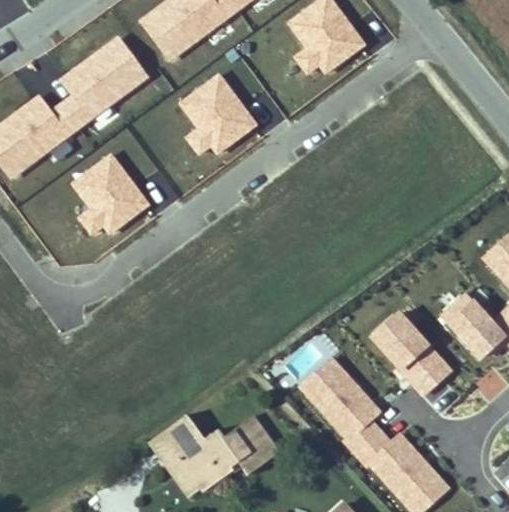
[(170,0),(143,20),(172,60),(208,34),(216,45),(237,31),(228,18),(251,1),(260,13),(278,0),(170,0)]
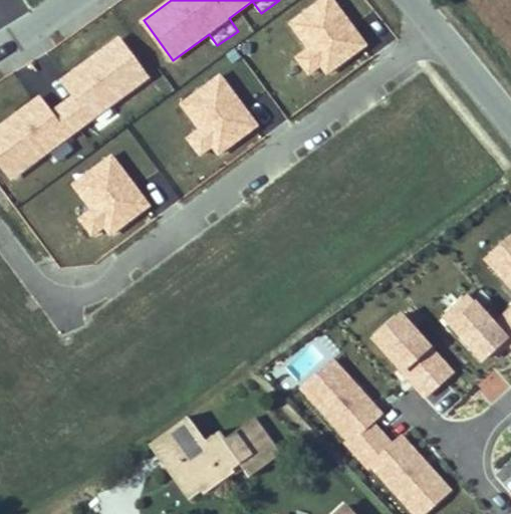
[(375,46),(340,0),(308,23),(321,41),(310,50),(325,70),(338,61),(345,70),(375,46)]
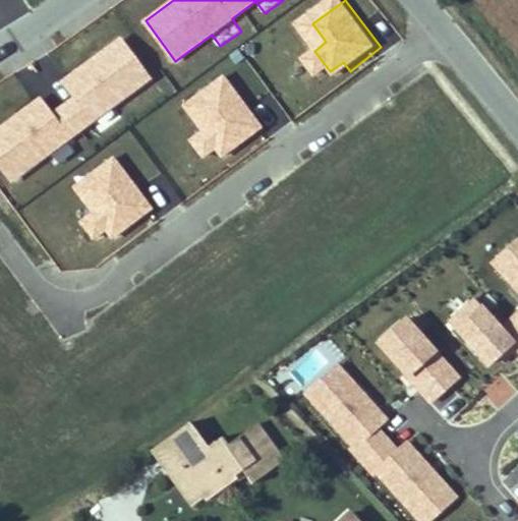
[(42,100),(0,127),(0,164),(11,180),(49,156),(56,167),(78,152),(68,137),(94,121),(102,133),(123,118),(114,104),(150,79),(123,41),(64,80),(76,99),(52,114),(42,100)]
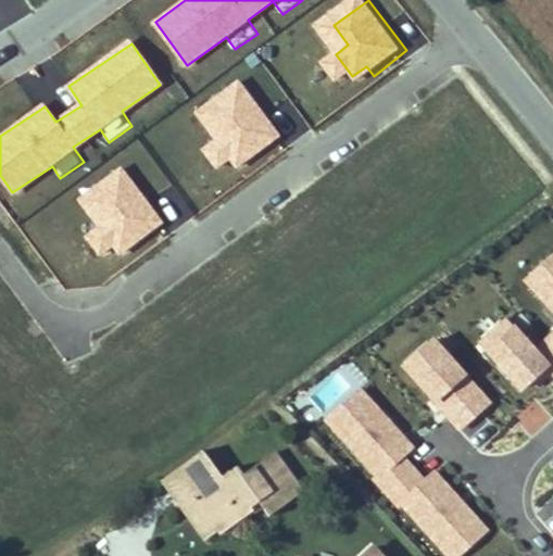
[(297,131),(258,81),(223,105),(238,126),(226,136),(242,158),(255,148),(263,156),(297,131)]
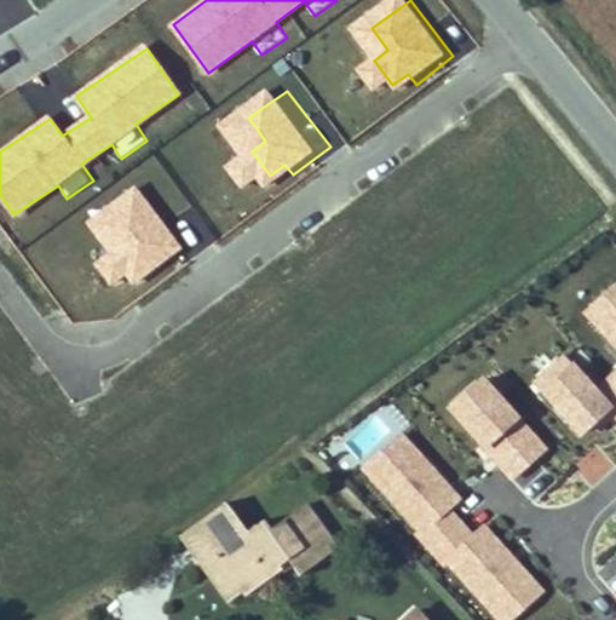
[(185,253),(143,197),(104,225),(120,247),(107,258),(125,282),(140,271),(149,282),(185,253)]
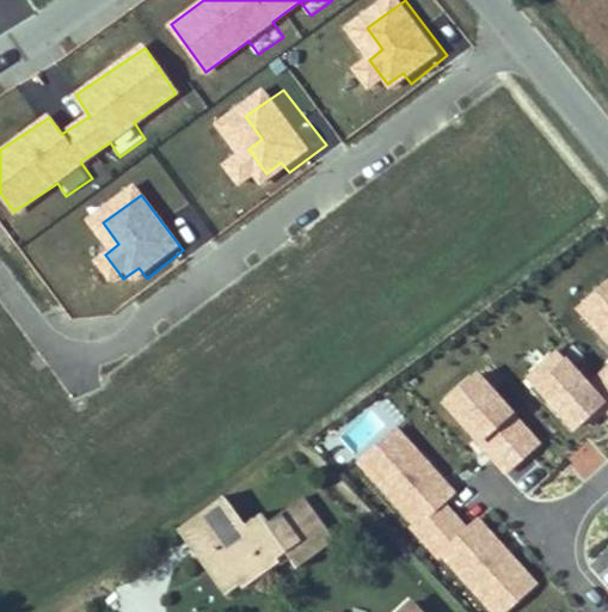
[(607,276),(573,307),(607,347),(607,276)]
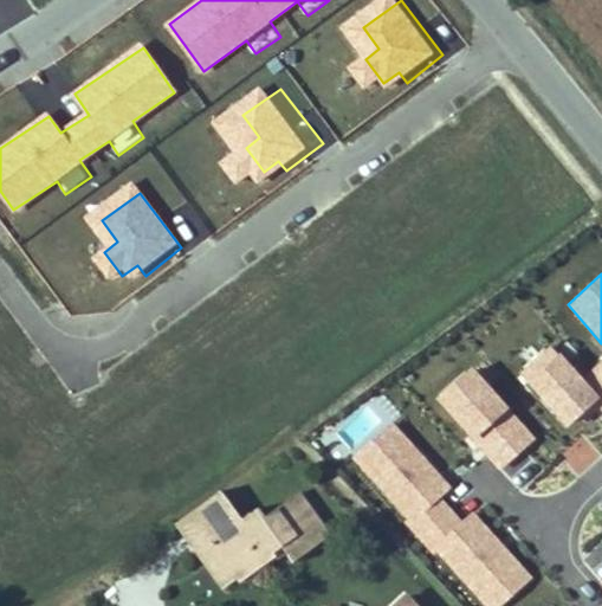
[(551,343),(517,374),(567,427),(600,398),(551,343)]
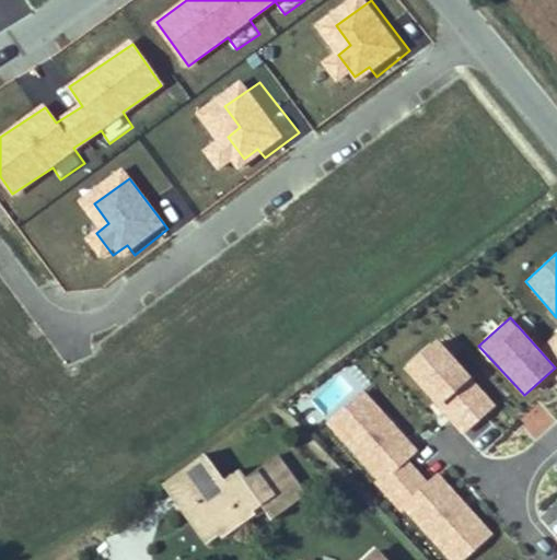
[(556,334),(540,349),(556,368),(556,334)]
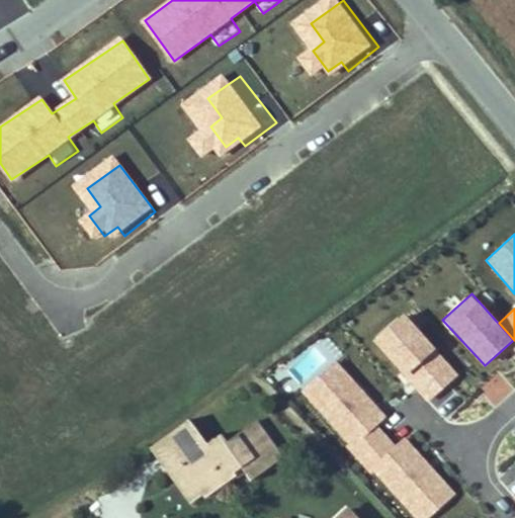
[(403,312),(371,340),(428,404),(459,375),(403,312)]
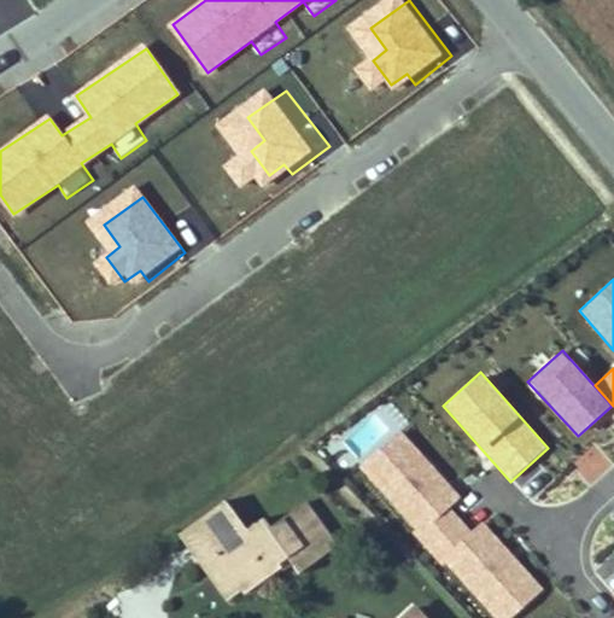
[(452,507),(463,497),(402,427),(357,466),(492,617),(512,617),(545,589),(485,519),(473,530),(452,507)]
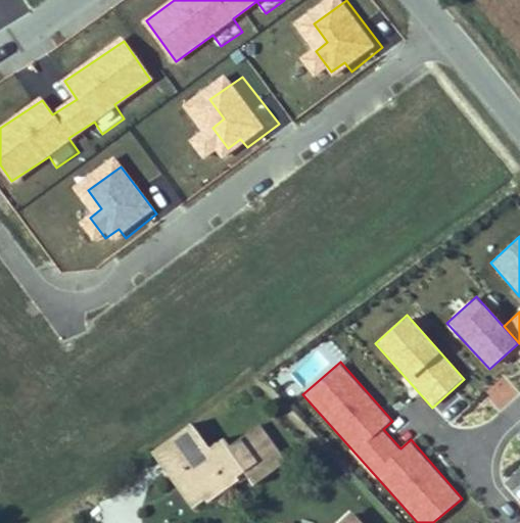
[(255,486),(286,463),(260,426),(230,447),(224,439),(211,448),(193,424),(155,452),(175,477),(187,468),(207,496),(211,502),(248,476),(255,486)]
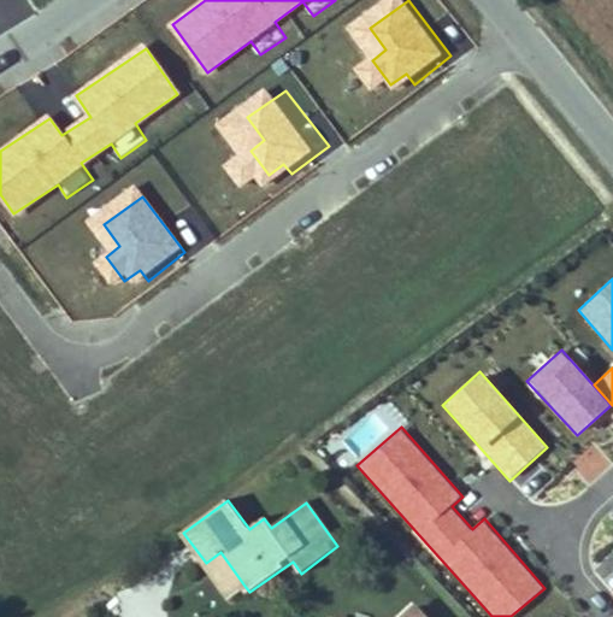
[(245,586),(220,552),(206,563),(233,595),(245,586)]
